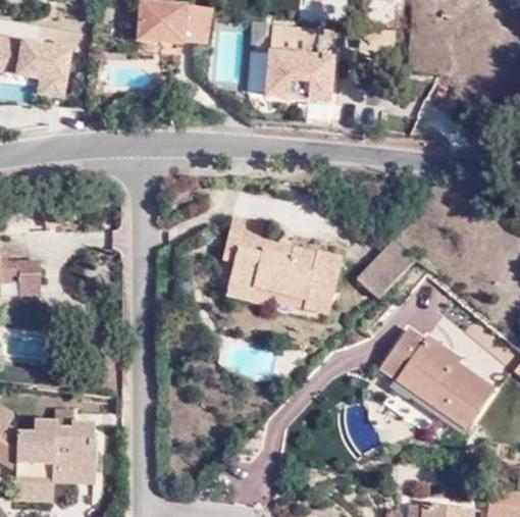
[(133,0),(130,35),(200,42),(206,13),(208,0),(133,0)]
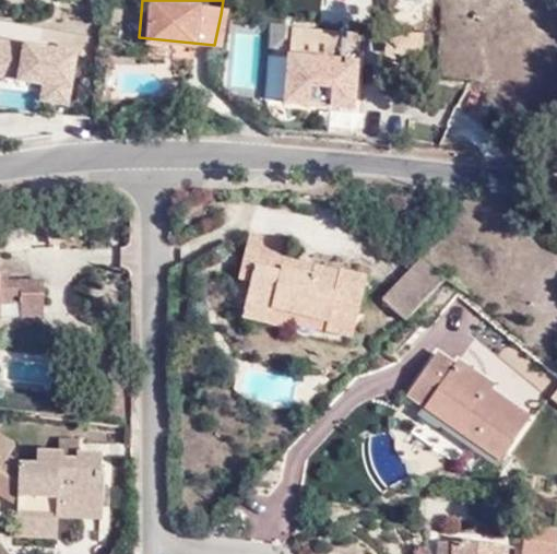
[(340,46),(352,46),(353,31),(287,25),(286,54),(338,57),(340,46)]
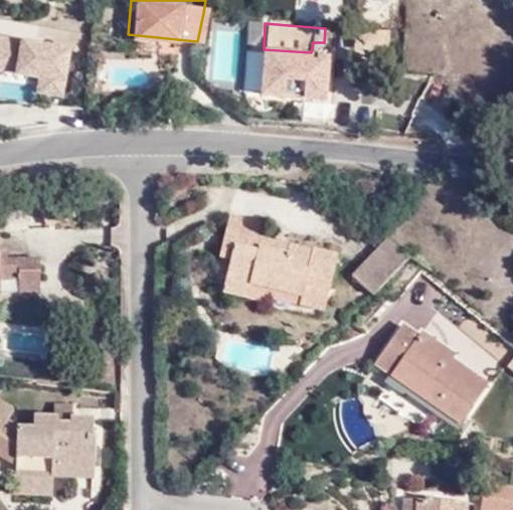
[(68,40),(0,28),(0,64),(35,71),(34,86),(60,93),(68,40)]
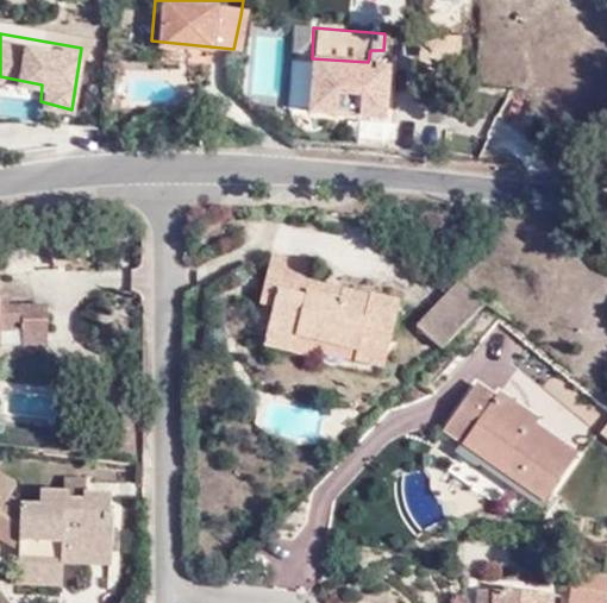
[(308,108),(380,114),(383,50),(370,50),(368,62),(312,58),(308,108)]
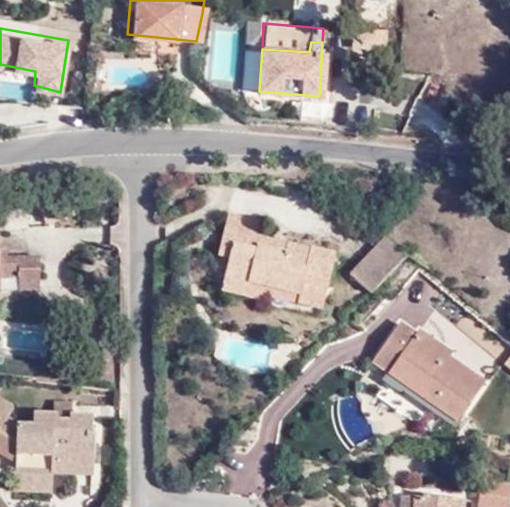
[(222,234),(261,242),(265,221),(227,212),(222,234)]
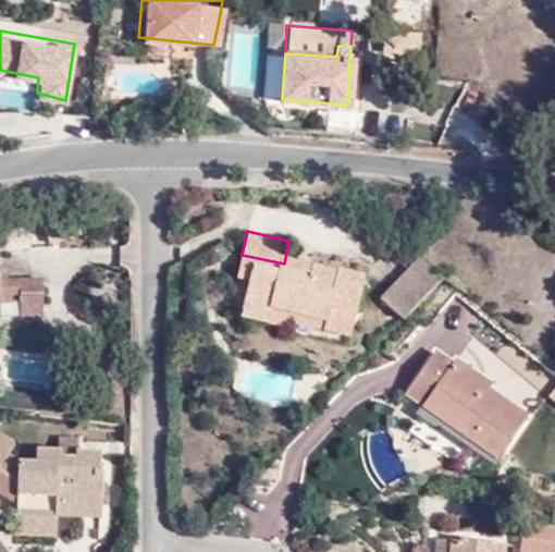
[(401,314),(440,271),(415,249),(377,292),(401,314)]
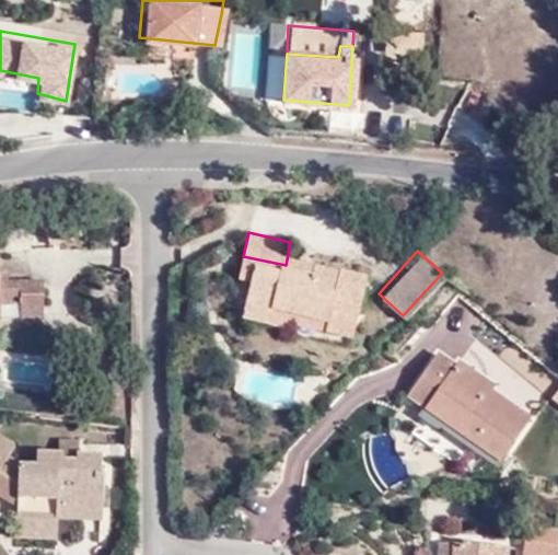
[(316,263),(314,272),(286,265),(243,256),(239,280),(251,282),(244,318),(290,328),(292,321),(293,310),(334,320),(332,331),(355,335),(365,274),(316,263)]
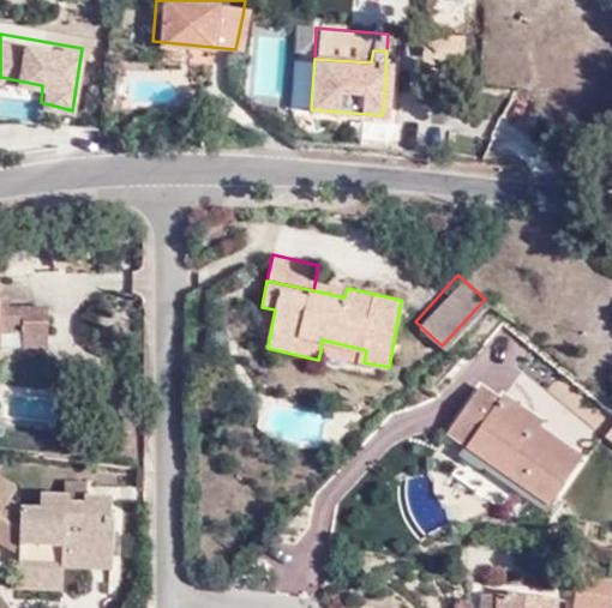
[(0,343),(3,344),(3,336),(23,336),(24,350),(49,349),(47,305),(6,305),(6,299),(0,299),(0,343)]
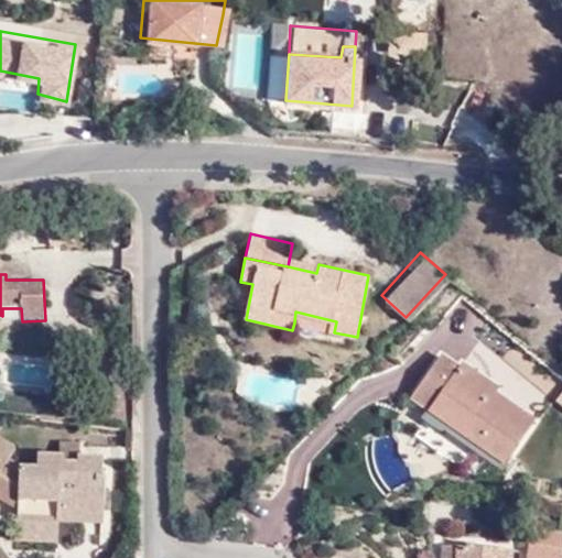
[(295,312),(294,323),(334,332),(336,321),(295,312)]
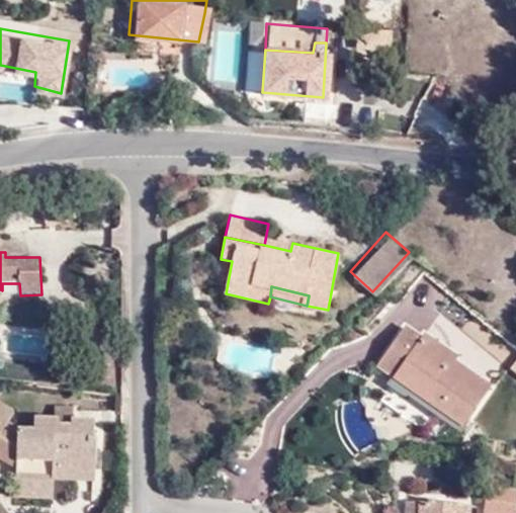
[(403,373),(458,410),(484,372),(449,348),(452,343),(420,322),(414,330),(395,318),(370,353),(403,373)]
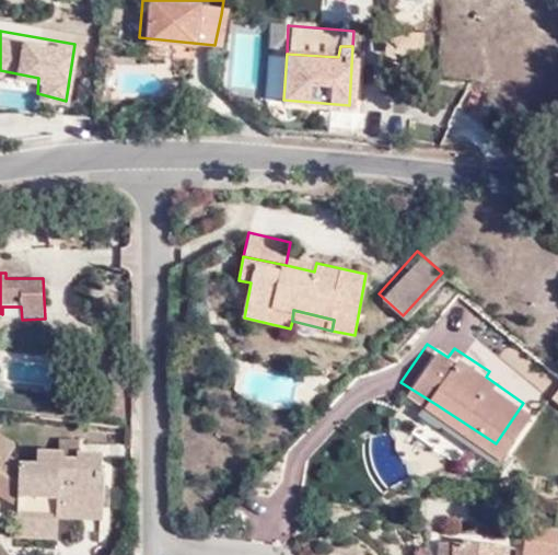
[(430,412),(490,452),(496,443),(436,404),(430,412)]
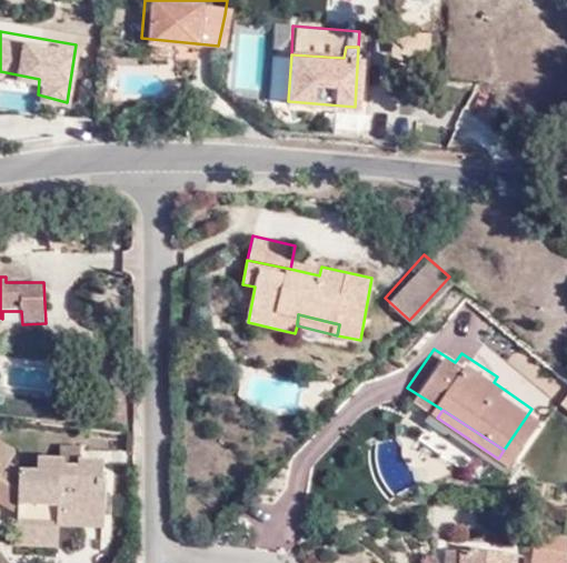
[(80,458),(60,456),(38,455),(37,471),(23,470),(11,463),(16,453),(0,443),(0,505),(19,516),(17,544),(58,546),(59,526),(106,529),(109,483),(103,483),(105,460),(80,458)]
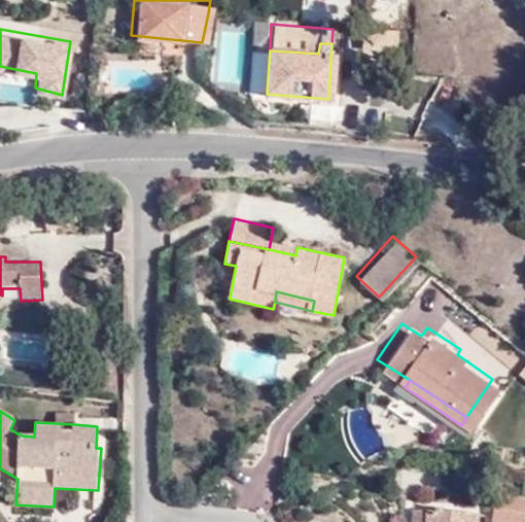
[(56,413),(56,423),(74,424),(75,415),(56,413)]
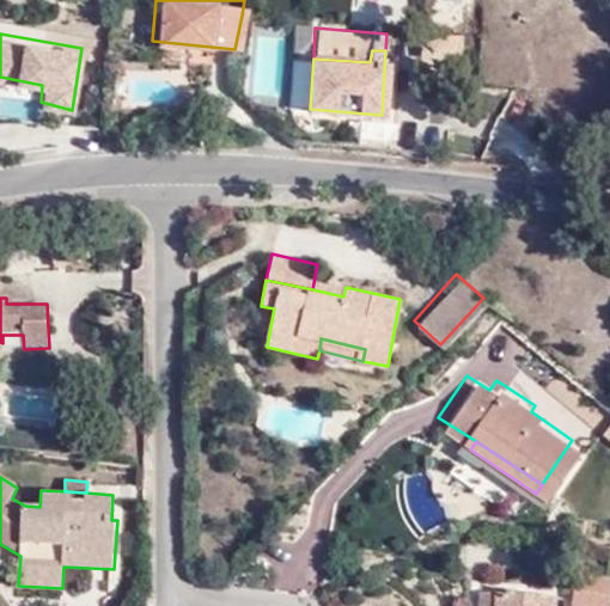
[(599,593),(609,593),(609,577),(573,574),(572,588),(599,593)]
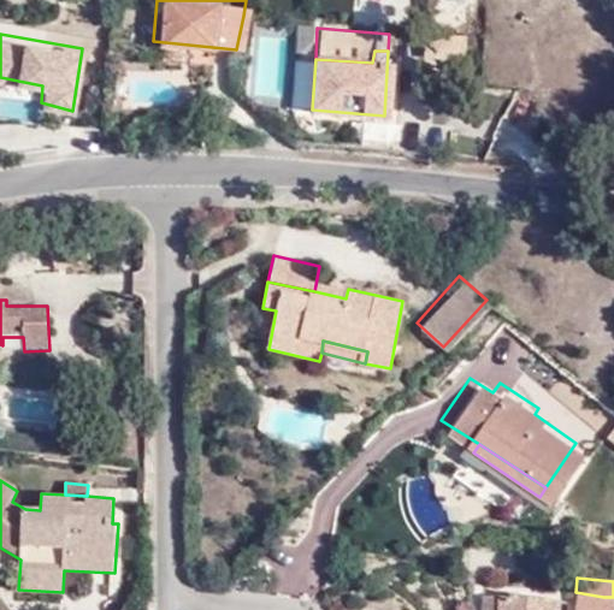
[(561,609),(562,594),(484,588),(479,588),(477,609),(561,609)]
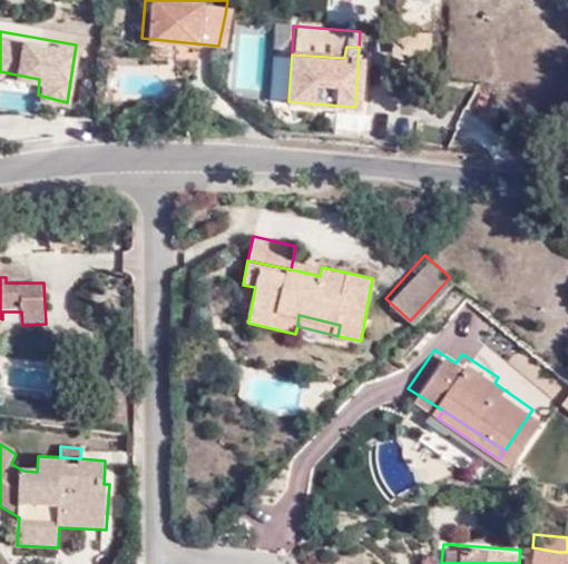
[(558,563),(567,563),(567,552),(558,552),(558,563)]
